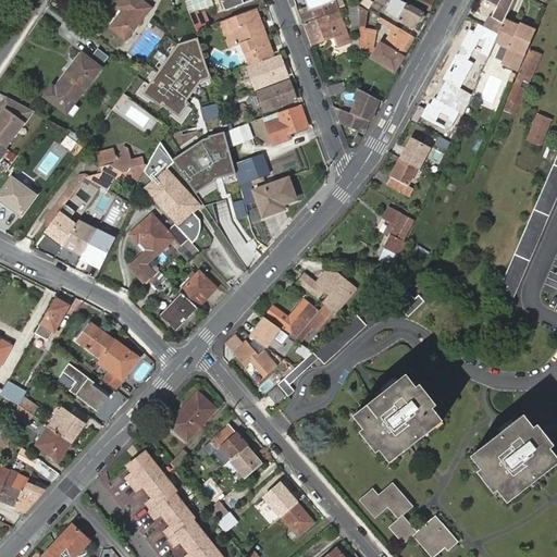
[(126,40),(151,8),(140,0),(123,0),(118,7),(123,11),(110,28),(126,40)]
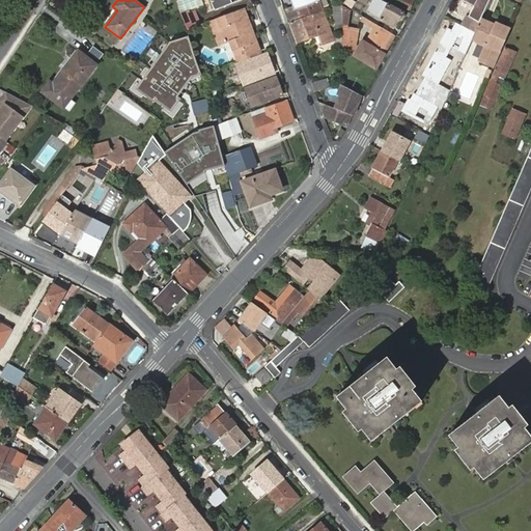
[(176,0),(183,14),(204,4),(202,0),(176,0)]
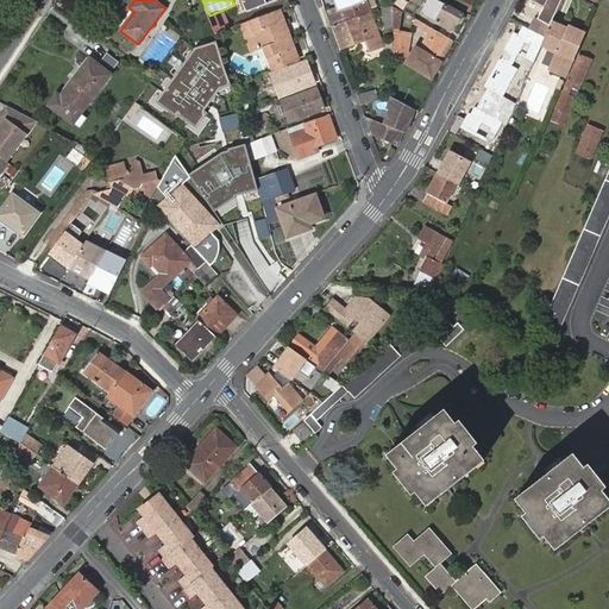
[(232,0),(233,0),(243,0),(248,11),(275,0),(232,0)]
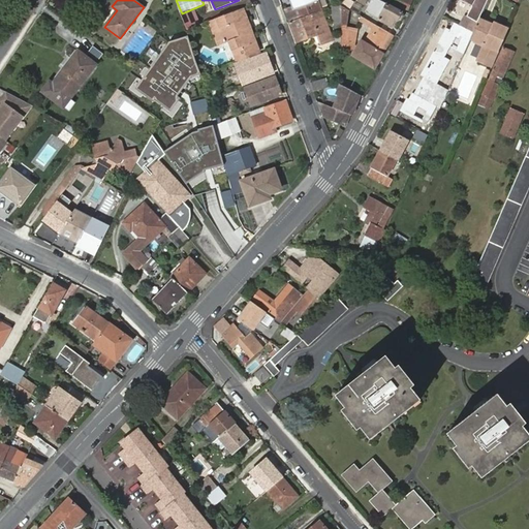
[(290,0),(293,7),(285,9),(290,22),(298,19),(321,10),(317,0),(290,0)]
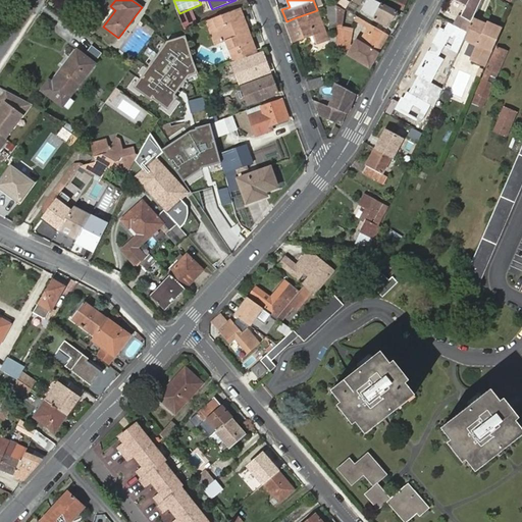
[(345,0),(337,0),(337,1),(337,5),(348,10),(353,13),(357,7),(345,0)]
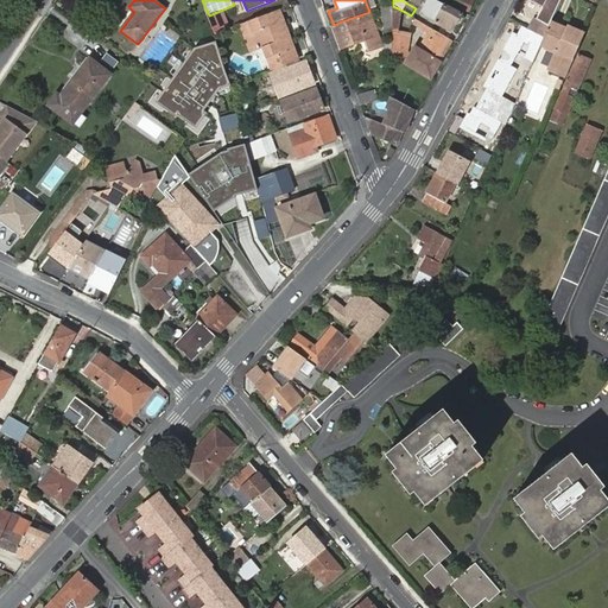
[(475,1),(472,0),(466,0),(462,7),(470,11),(475,1)]
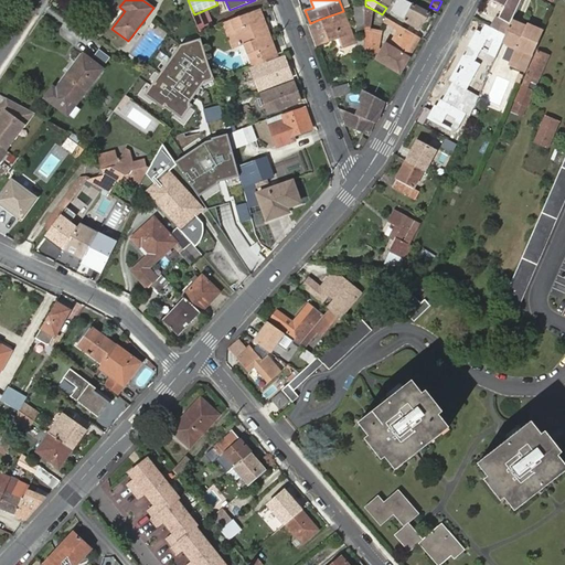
[(507,33),(511,23),(512,22),(521,0),(494,0),(504,4),(503,8),(499,18),(498,21),(496,19),(492,28),(507,33)]
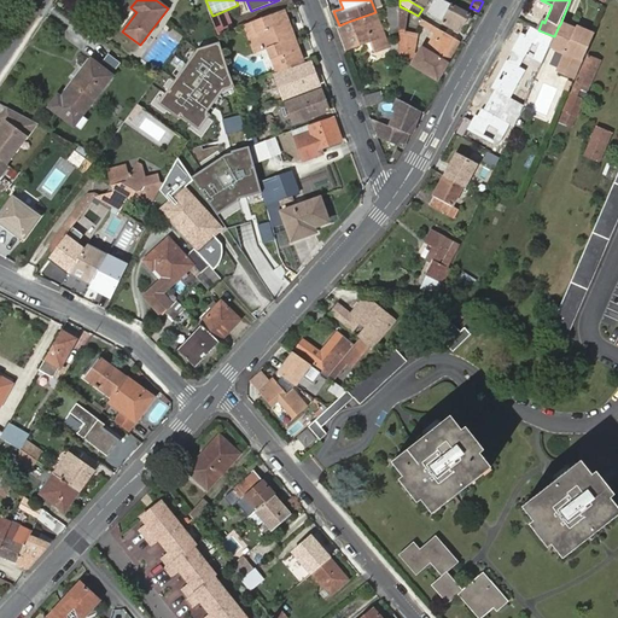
[(400,6),(398,3),(389,6),(390,25),(391,25),(400,25),(400,7),(400,6)]
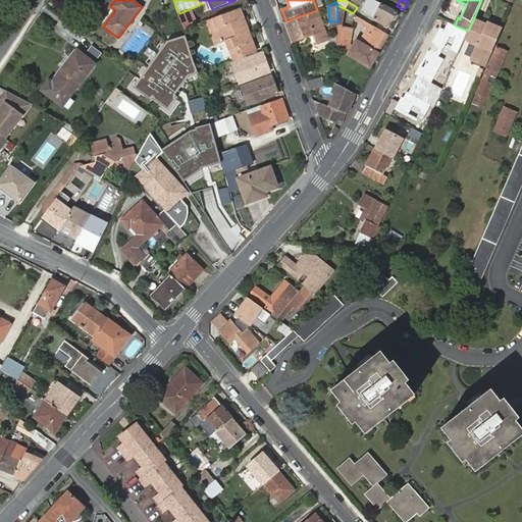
[(393,20),(397,12),(382,4),(374,19),(386,27),(389,19),(393,20)]
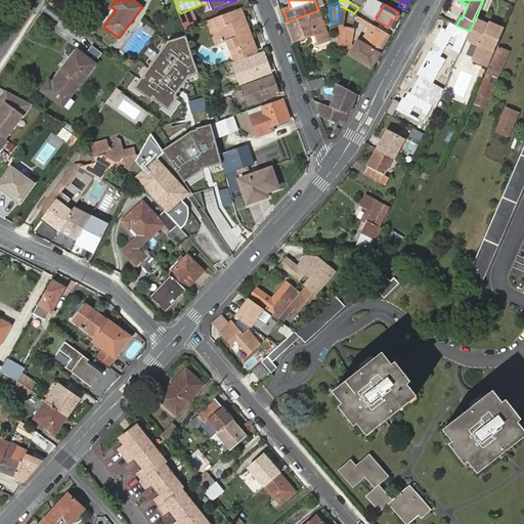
[(349,10),(339,5),(339,6),(339,22),(339,27),(339,28),(339,49),(350,55),(354,29),(345,28),(346,15),(349,10)]
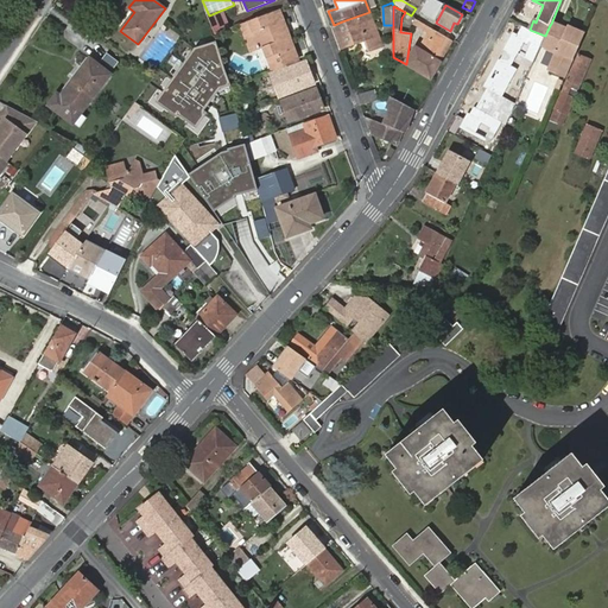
[(284,20),(280,10),(241,25),(246,36),(251,33),(258,50),(260,49),(268,73),(271,73),(286,67),(297,62),(292,49),(295,48),(291,38),(293,37),(292,33),(289,32),(286,26),(289,23),(287,19),(284,20)]
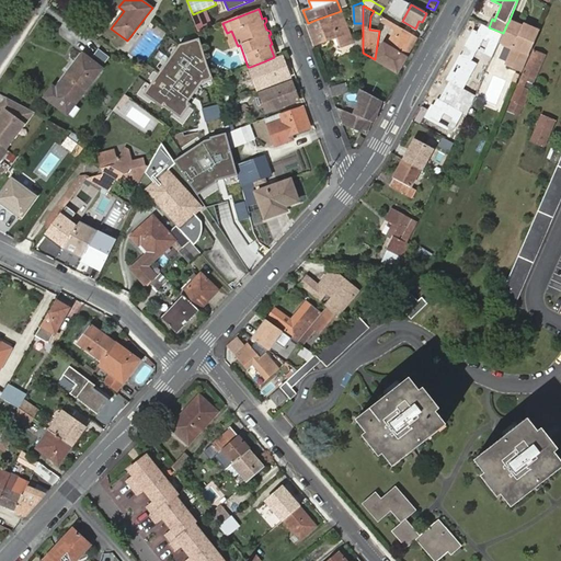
[(192,15),(199,32),(214,26),(207,12),(202,14),(201,12),(192,15)]
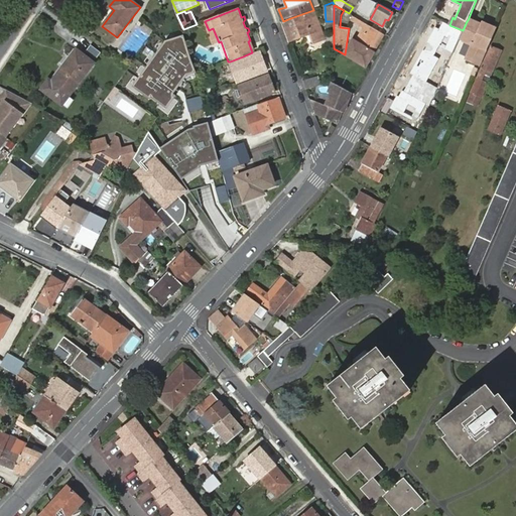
[(325,38),(313,11),(283,22),(290,41),(311,33),(314,42),(325,38)]
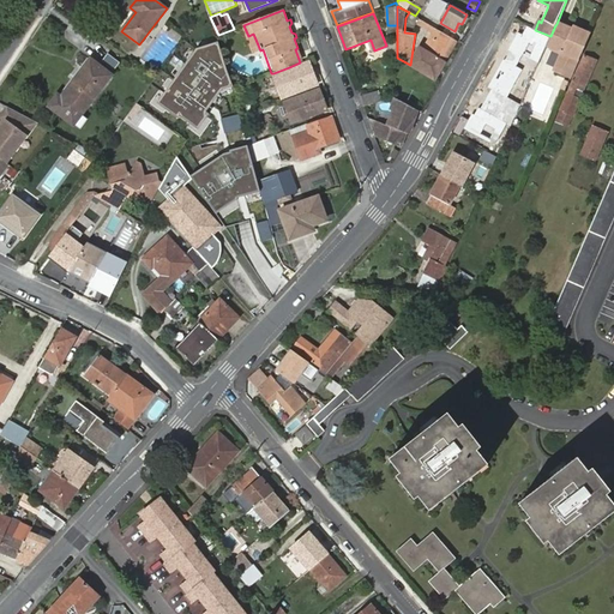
[(416,55),(440,70),(444,62),(457,41),(420,19),(416,25),(433,35),(423,52),(420,49),(416,55)]
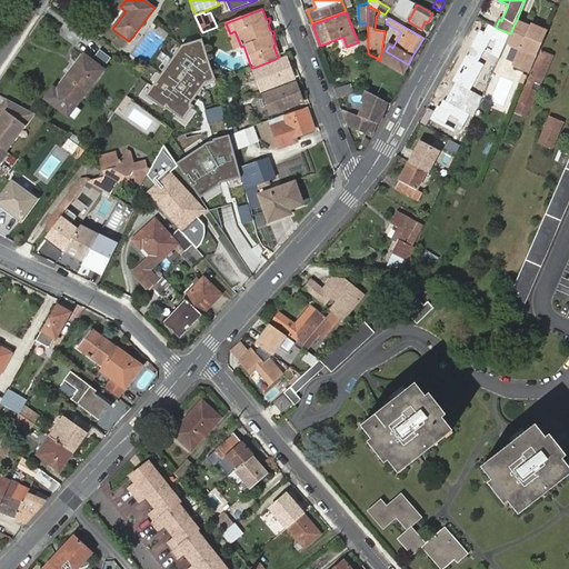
[(523,70),(529,72),(547,31),(537,27),(535,30),(533,33),(530,32),(531,29),(516,22),(515,23),(510,33),(506,43),(510,45),(521,50),(515,66),(523,70)]
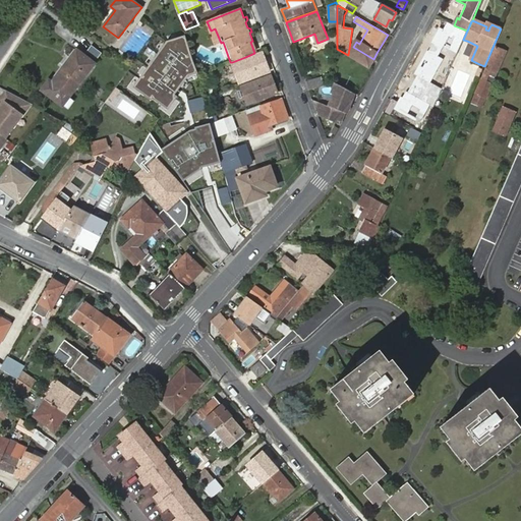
[(215,29),(211,31),(216,45),(221,43),(215,29)]
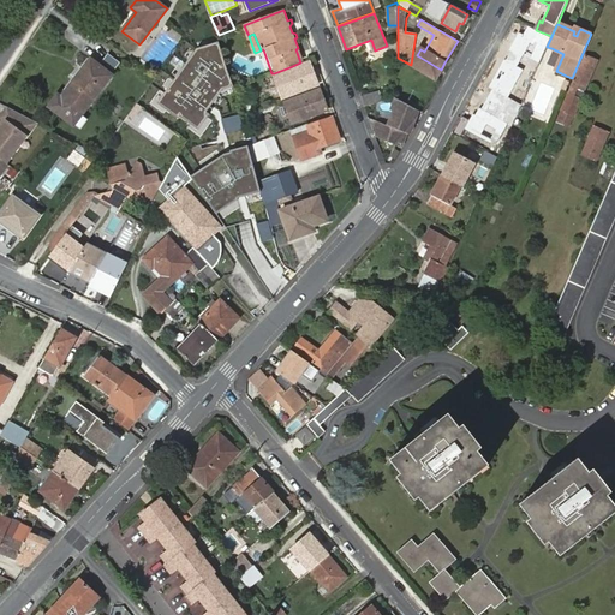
[(525,53),(518,66),(532,75),(539,61),(525,53)]
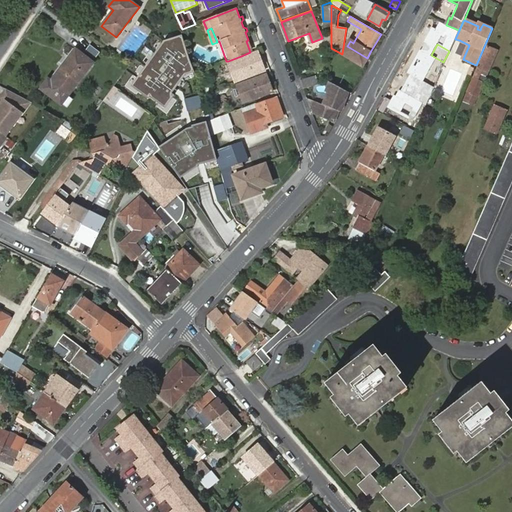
[(347,46),(342,54),(362,66),(367,58),(347,46)]
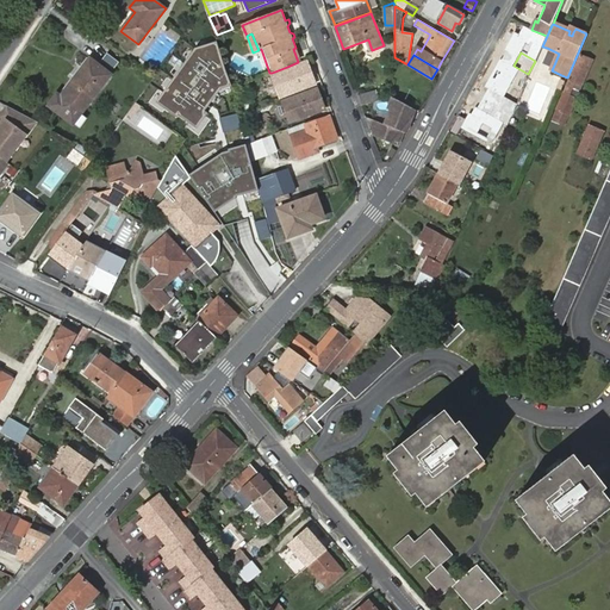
[(556,110),(552,120),(564,125),(568,116),(592,60),(582,55),(556,110)]
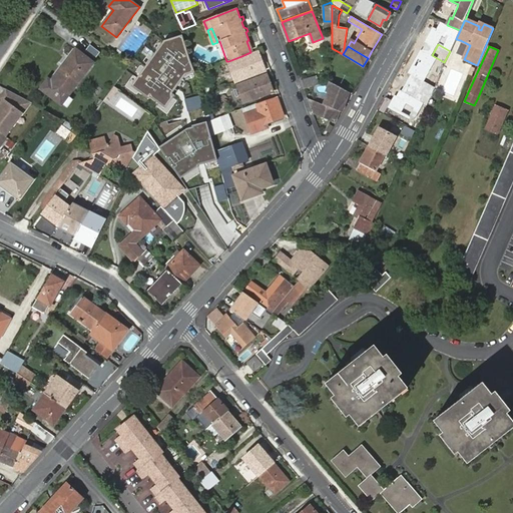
[(411,56),(400,75),(419,85),(431,92),(440,72),(429,66),(433,59),(415,49),(411,56)]
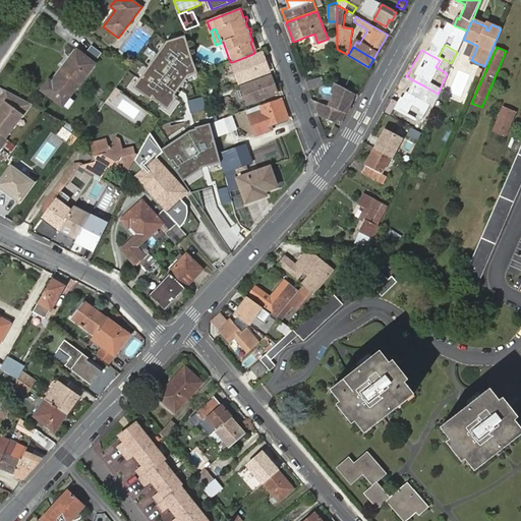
[(77,51),(53,83),(50,81),(43,90),(63,106),(67,99),(70,97),(95,64),(77,51)]
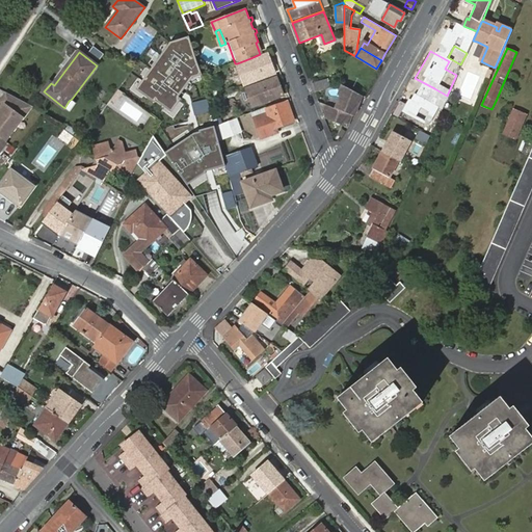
[(251,60),(250,58),(237,63),(245,85),(260,80),(275,73),(268,53),(251,60)]
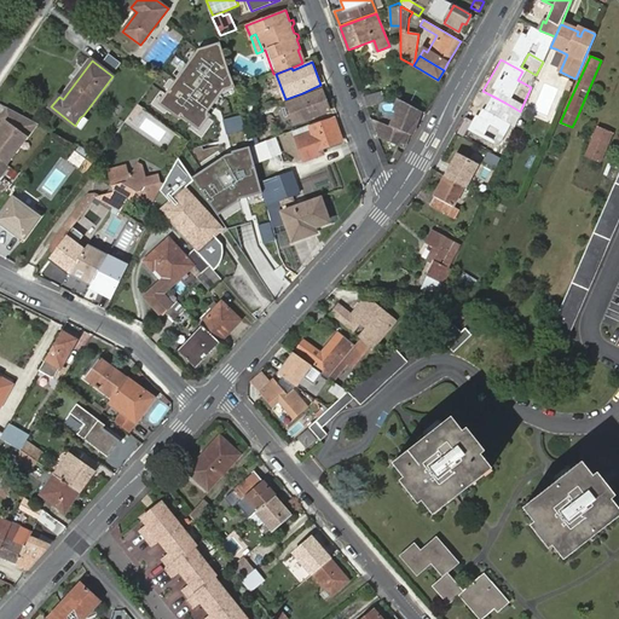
[(330,111),(322,90),(304,97),(287,103),(295,125),(311,119),(330,111)]
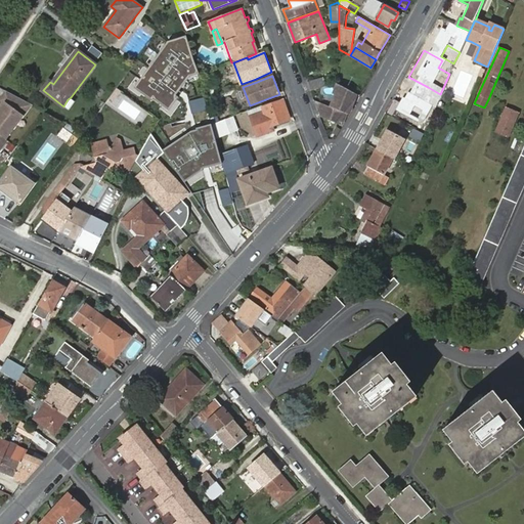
[(311,91),(326,86),(324,78),(308,80),(311,91)]
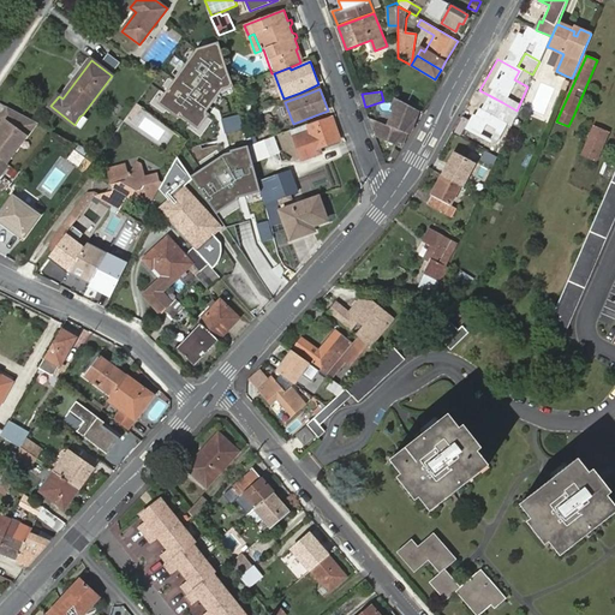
[(415,109),(395,99),(395,106),(398,108),(390,126),(376,120),(372,119),(369,118),(375,135),(401,145),(407,132),(410,126),(416,109),(415,109)]
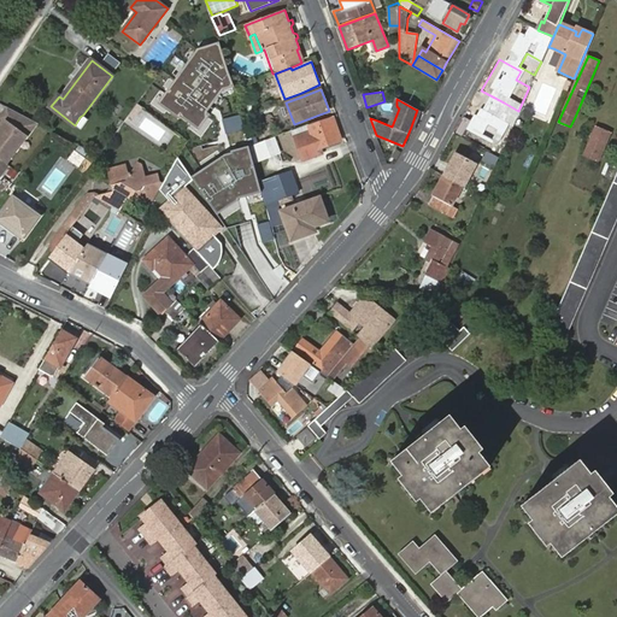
[(11,123),(19,112),(15,110),(7,105),(0,116),(4,118),(0,124),(0,129),(7,119),(11,123)]
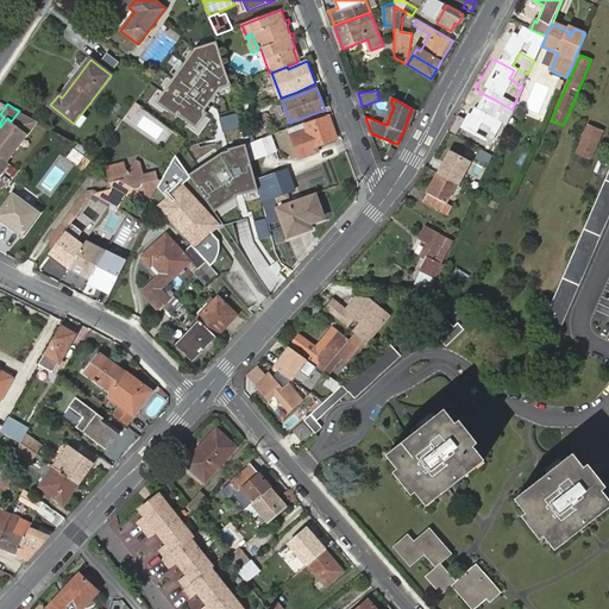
[(7,118),(0,127),(0,156),(6,161),(37,120),(22,112),(19,111),(11,121),(7,118)]
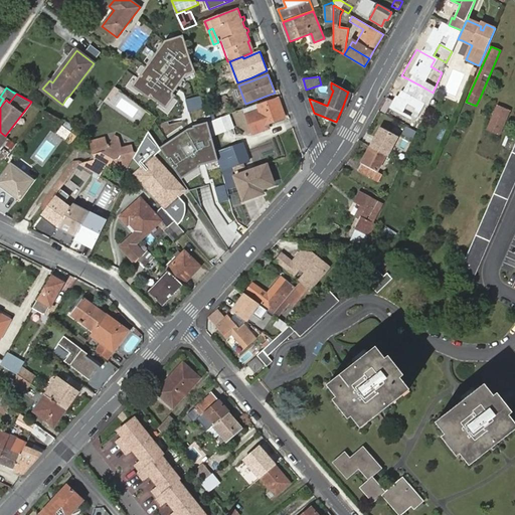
[(261,110),(245,115),(252,134),(264,130),(269,128),(268,124),(285,118),(278,98),(259,105),(261,110)]
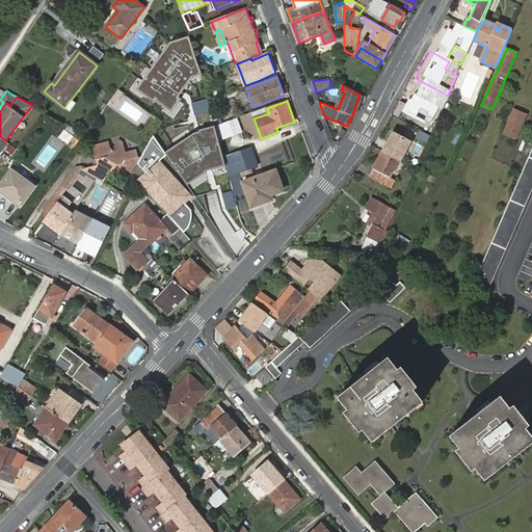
[(251,113),(254,118),(269,113),(267,108),(251,113)]
